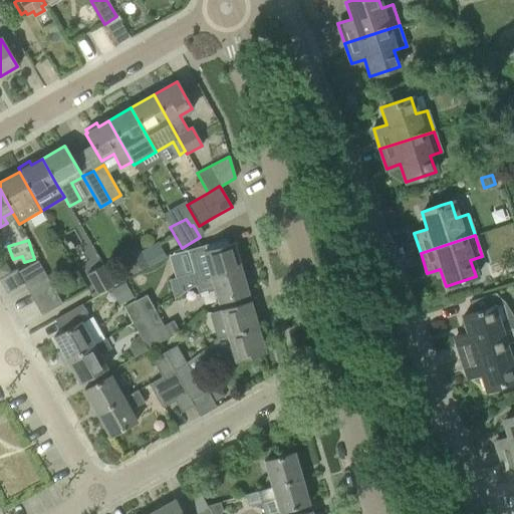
[(141,251),(149,266),(167,256),(159,242),(141,251)]
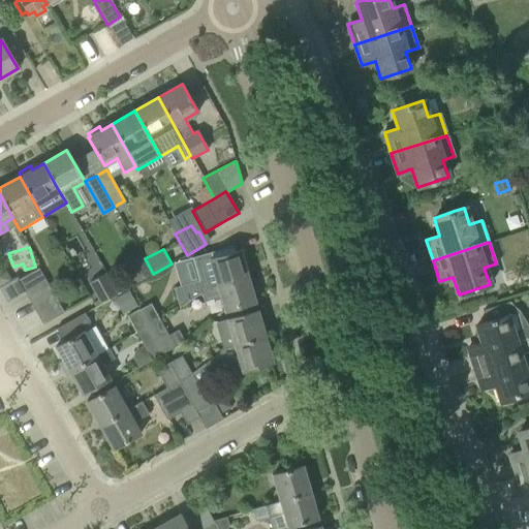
[(209,258),(217,285),(247,276),(240,250),(209,258)]
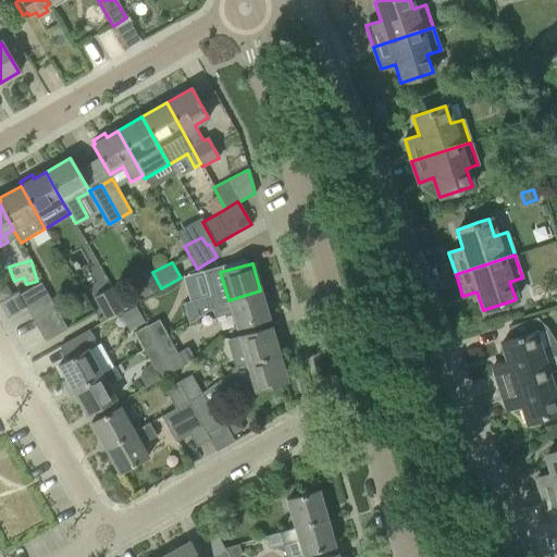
[(132,276),(143,297),(159,288),(148,268),(132,276)]
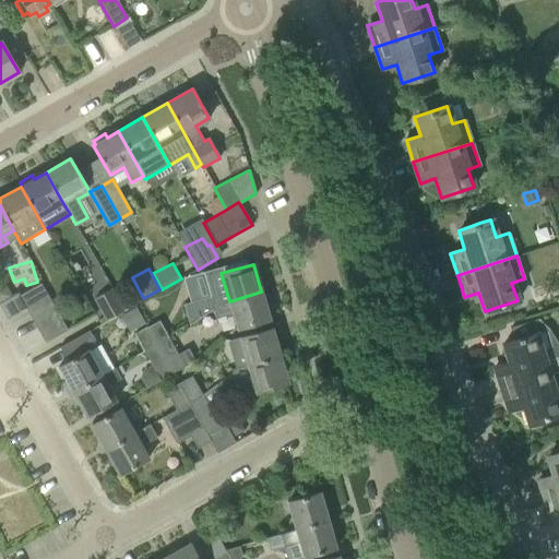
[(19,296),(25,308),(47,295),(40,284),(19,296)]
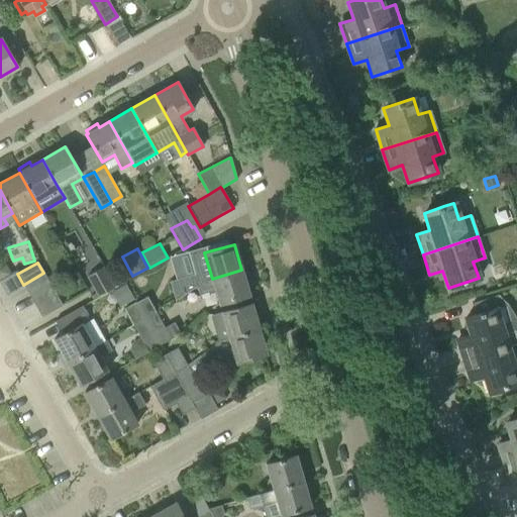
[(4,265),(0,267),(0,281),(10,276),(4,265)]
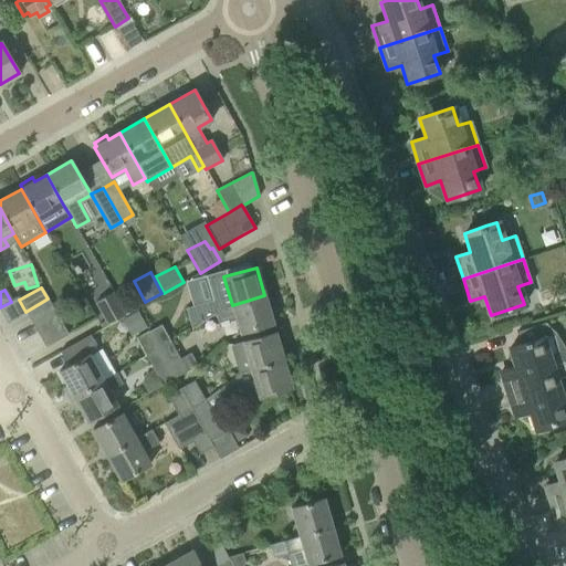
[(94,303),(107,325),(126,315),(113,292),(94,303)]
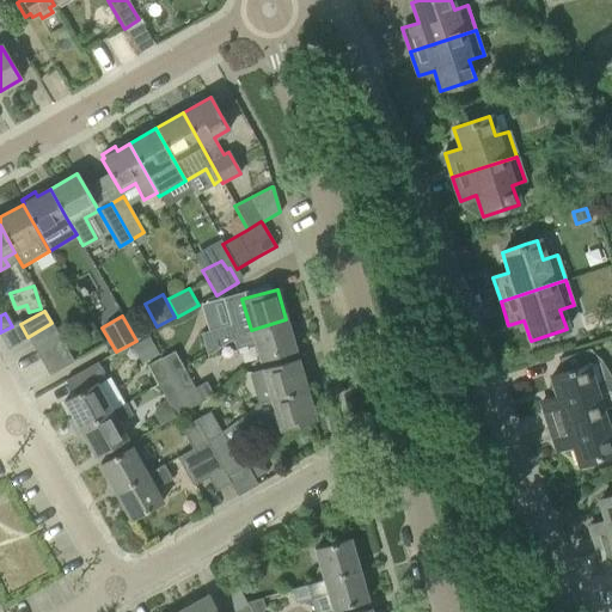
[(286,319),(251,330),(232,336),(236,349),(255,344),(259,360),(295,350),(286,319)]
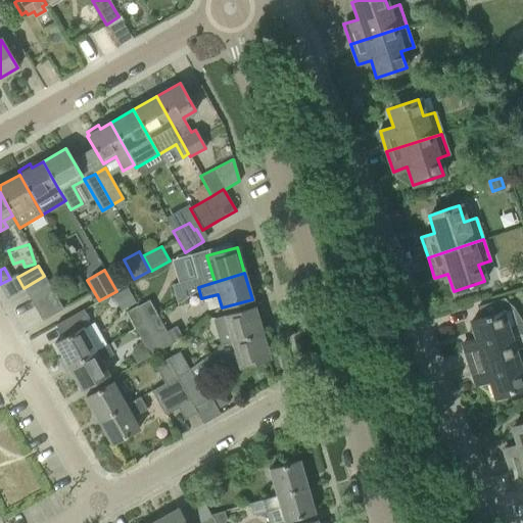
[(24,288),(30,299),(50,287),(44,276),(24,288)]
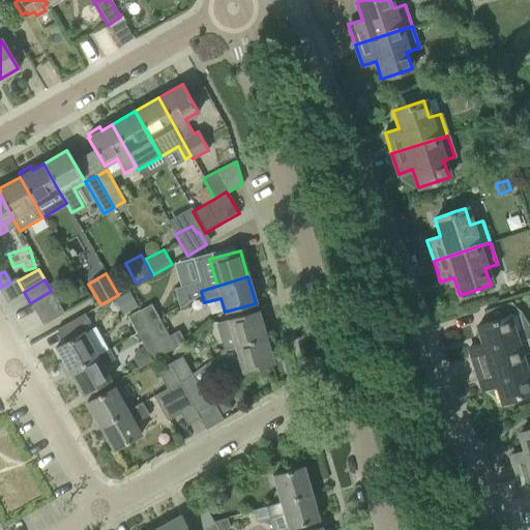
[(30,303),(36,314),(57,302),(51,291),(30,303)]
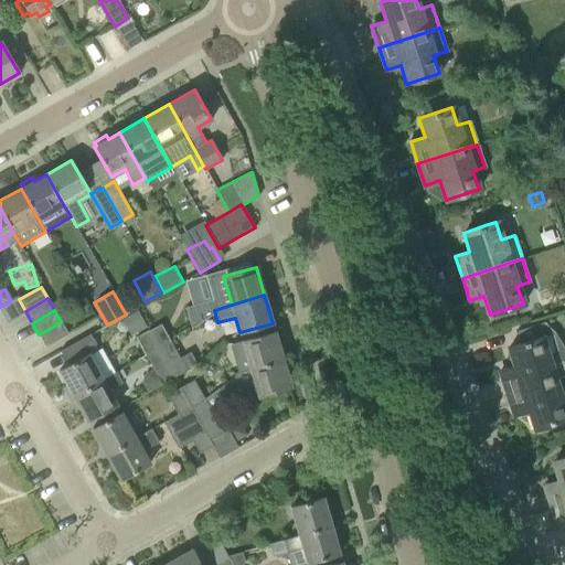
[(137,311),(126,318),(135,333),(146,327),(137,311)]
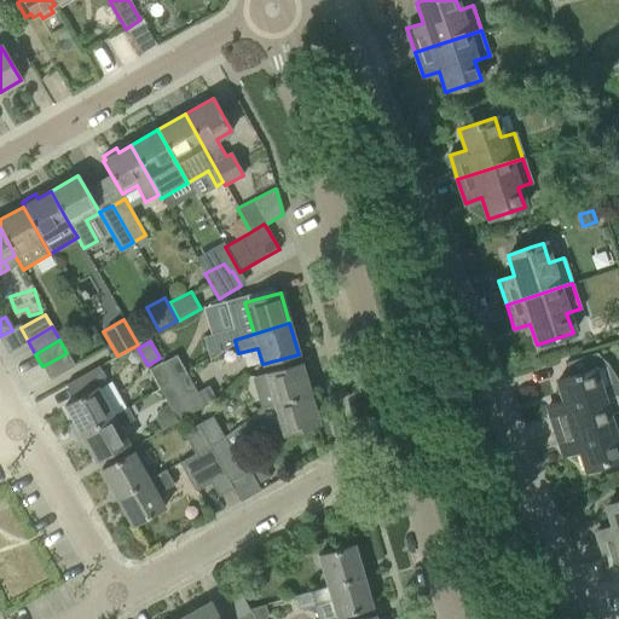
[(67,353),(42,366),(50,380),(74,365),(67,353)]
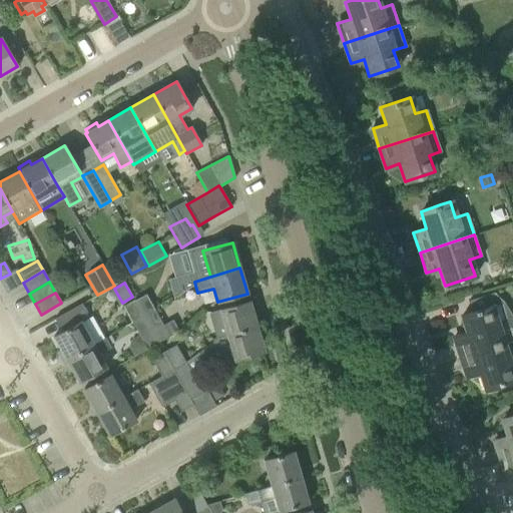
[(145,295),(134,301),(143,317),(154,310),(145,295)]
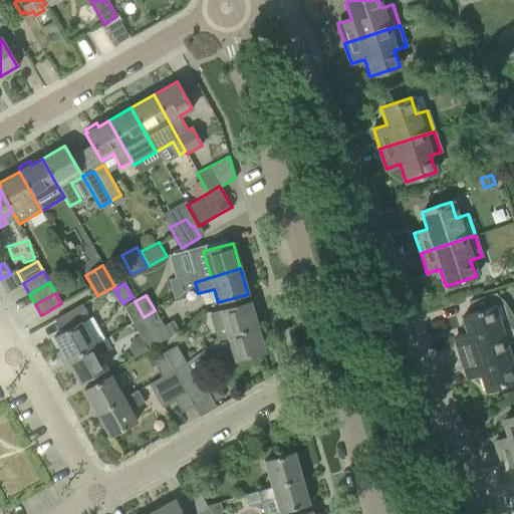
[(468,333),(455,337),(461,357),(513,339),(513,333),(509,318),(498,322),(493,306),(489,295),(468,302),(472,313),(462,316),(468,333)]
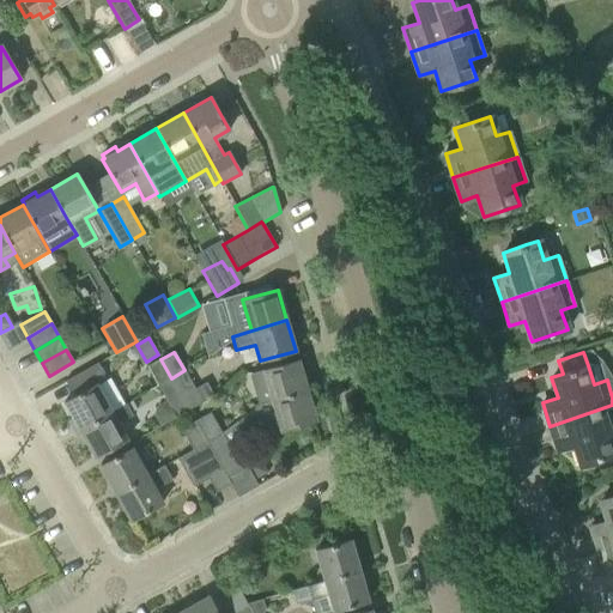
[(147,366),(158,386),(171,378),(161,359),(147,366)]
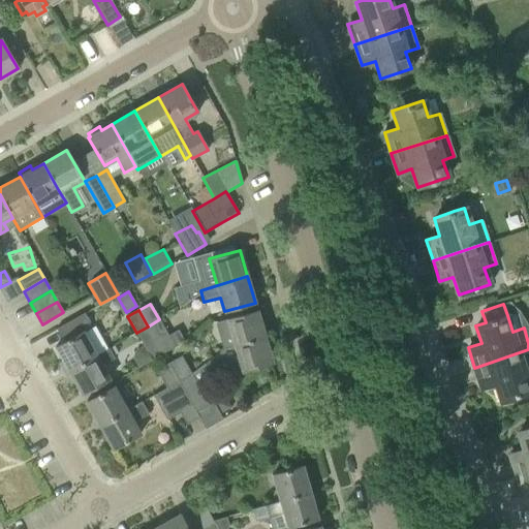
[(218,349),(219,352),(225,348),(265,337),(257,310),(226,319),(215,322),(222,348),(218,349)]
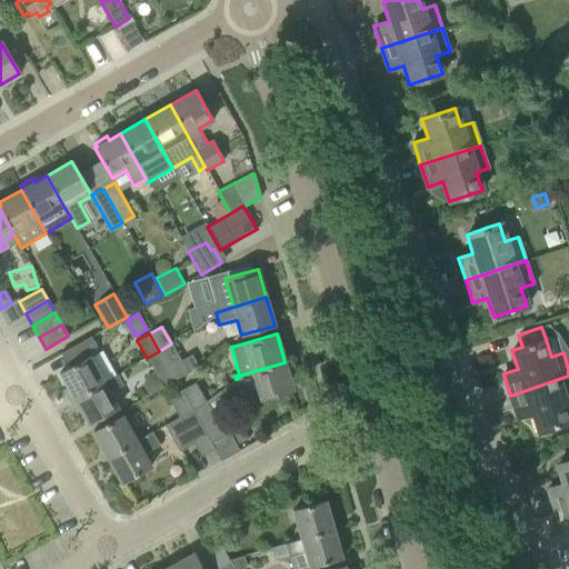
[(59,373),(73,399),(103,382),(90,358),(93,356),(96,346),(90,337),(61,352),(70,367),(59,373)]
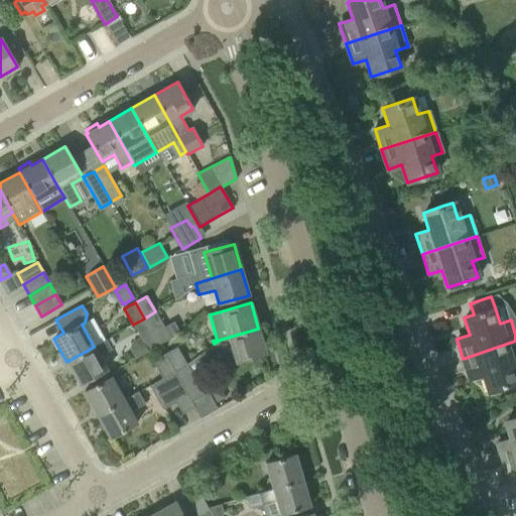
[(155,311),(144,318),(158,345),(179,334),(173,323),(163,328),(155,311)]
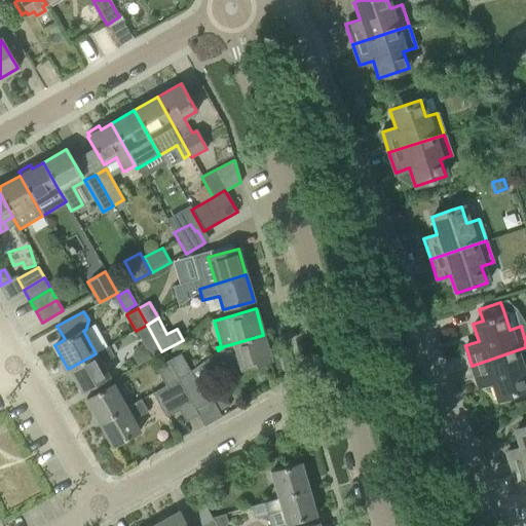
[(147,325),(136,331),(112,344),(116,352),(140,339),(150,358),(161,351),(147,325)]
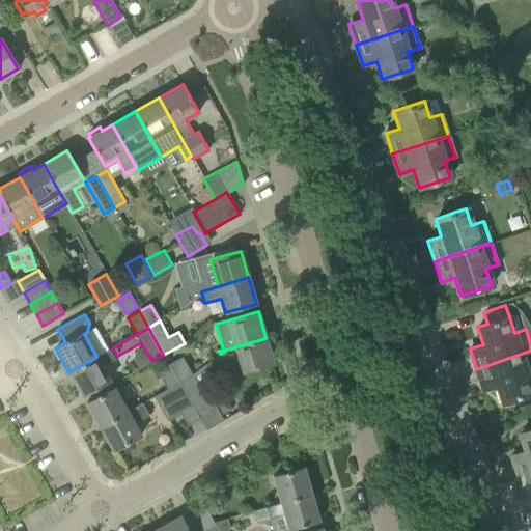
[(220,354),(204,365),(213,375),(221,368),(227,373),(235,375),(244,373),(244,372),(274,364),(266,338),(226,350),(220,354)]
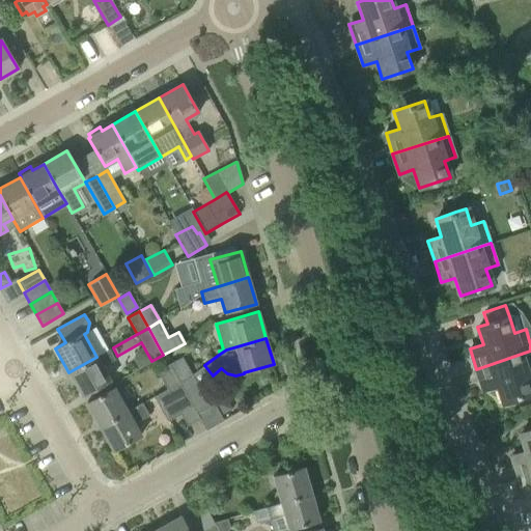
[(96,357),(68,372),(82,396),(110,381),(102,366),(114,360),(109,350),(96,357)]
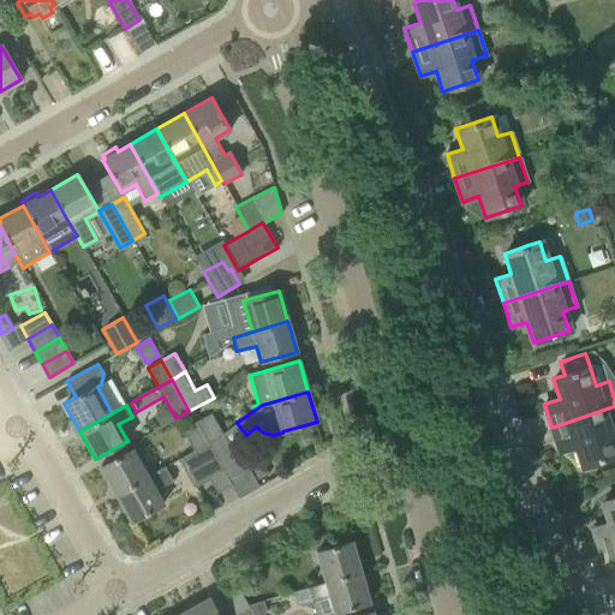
[(614,406),(551,428),(559,452),(575,447),(581,467),(604,460),(614,455),(614,446),(611,436),(614,435),(614,406)]
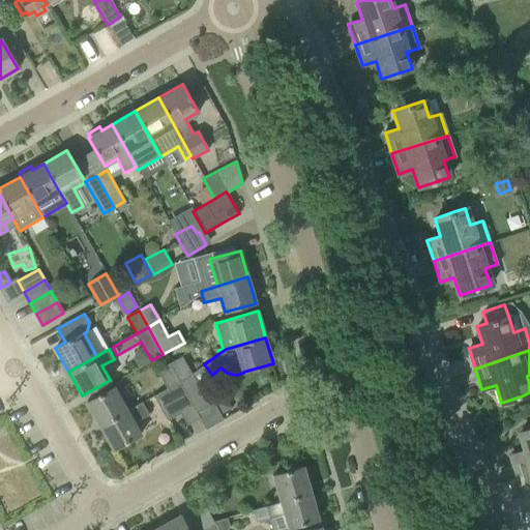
[(181,358),(170,365),(178,381),(189,375),(181,358)]
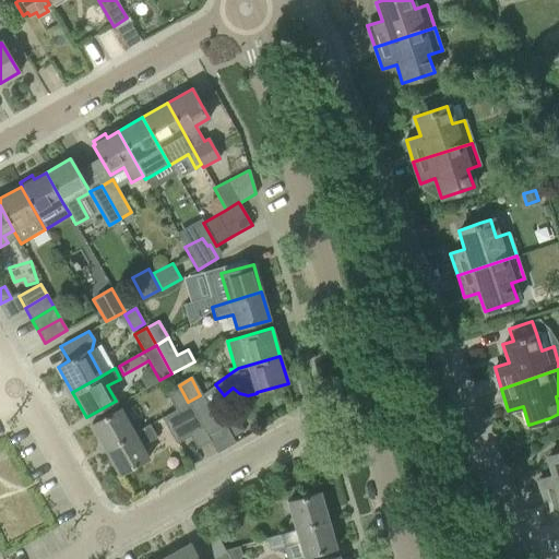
[(166,392),(176,409),(188,402),(179,385),(166,392)]
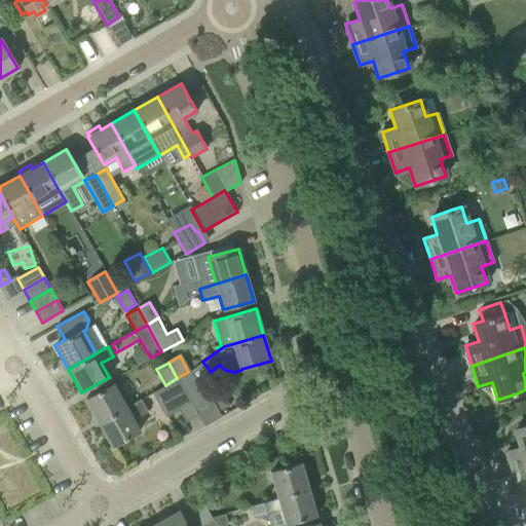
[(199,391),(188,372),(177,378),(194,410),(205,403),(199,391)]
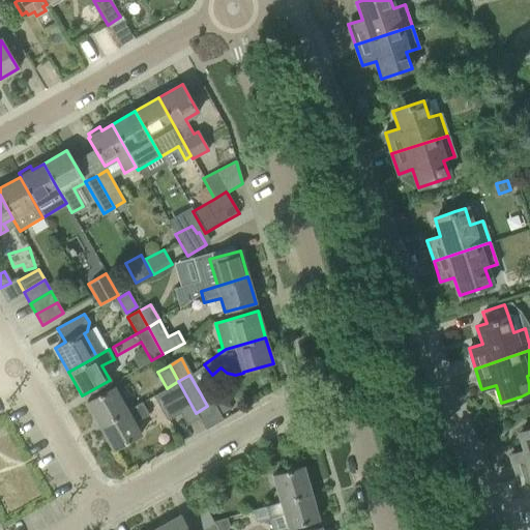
[(178,381),(167,388),(168,388),(153,396),(167,421),(181,413),(188,425),(200,418),(178,381)]
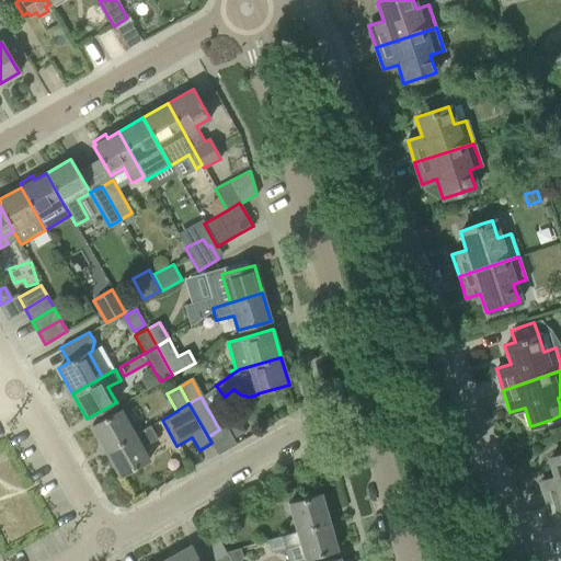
[(91,426),(105,451),(135,435),(134,434),(121,410),(91,426)]
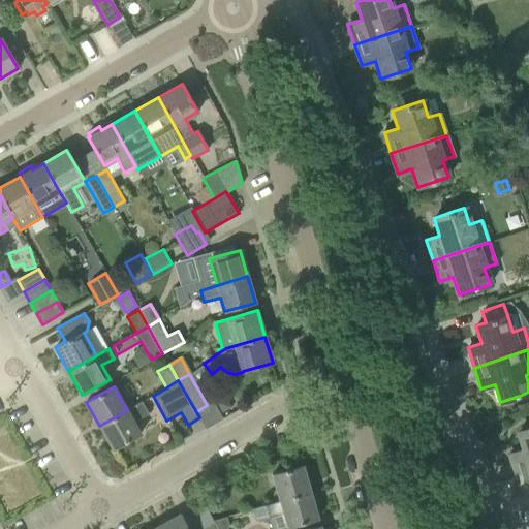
[(127,410),(99,426),(112,449),(141,434),(133,421),(148,412),(141,401),(126,409),(127,410)]
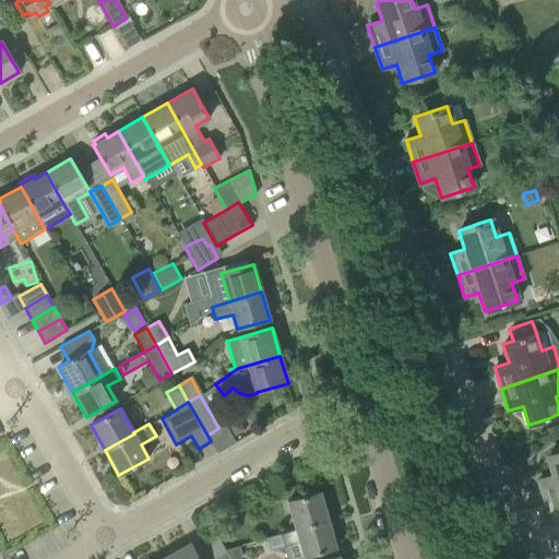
[(240,425),(229,431),(236,442),(247,436),(240,425)]
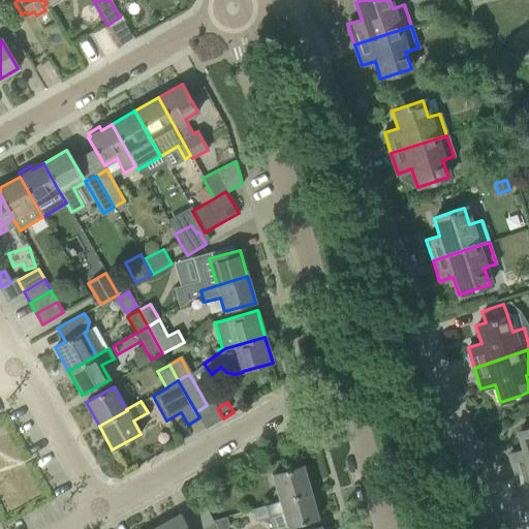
[(509,455),(517,475),(528,470),(528,428),(518,432),(523,450),(509,455)]
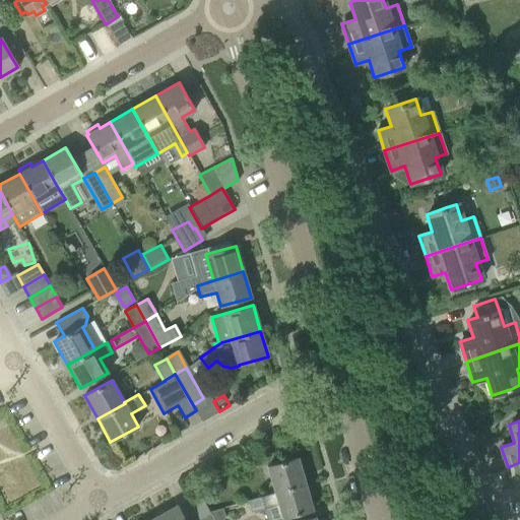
[(267,466),(274,493),(305,483),(298,458),(267,466)]
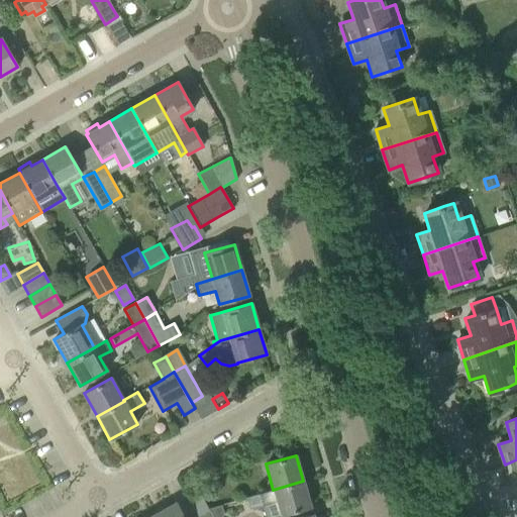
[(516,459),(505,464),(511,485),(516,482),(516,459)]
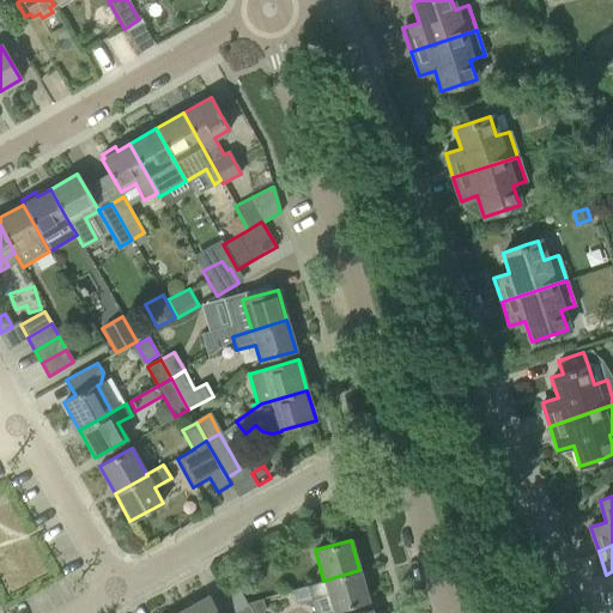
[(359,570),(323,581),(291,590),(295,604),(310,599),(313,612),(325,612),(368,600),(359,570)]
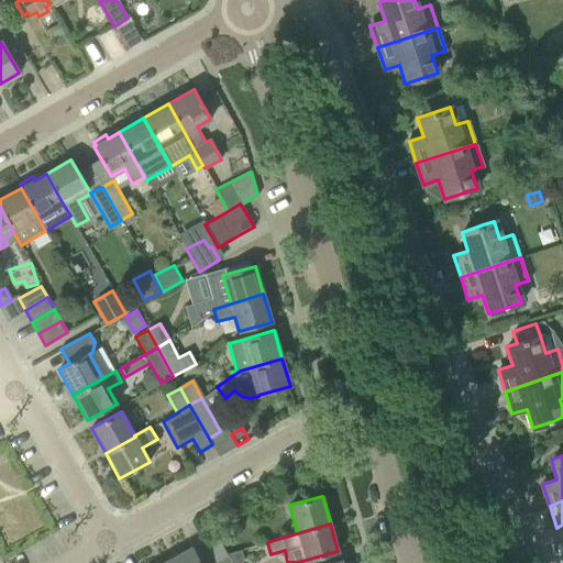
[(205,543),(214,560),(228,555),(217,537),(205,543)]
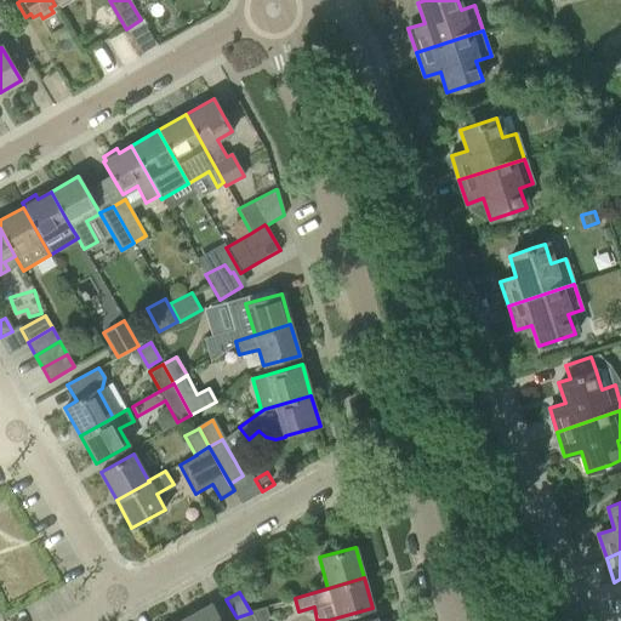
[(220,620),(211,603),(183,619),(183,620),(220,620)]
